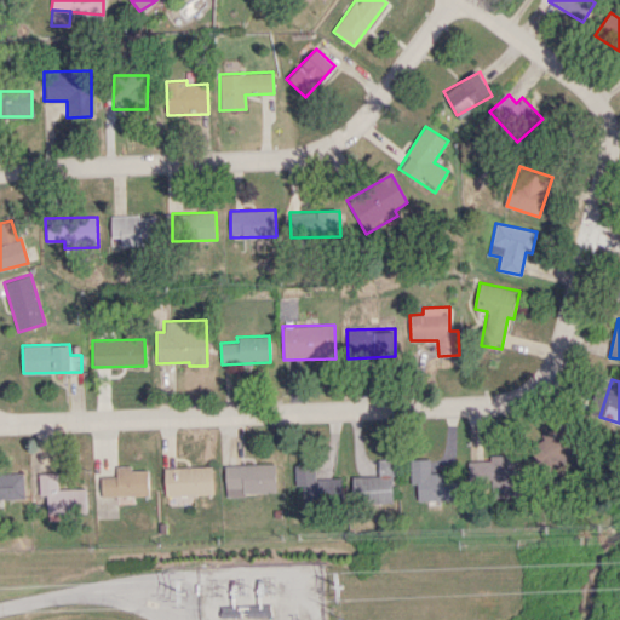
[(469,461),(469,484),(493,484),(493,497),(521,495),(520,454),(491,455),(491,460),(469,461)]
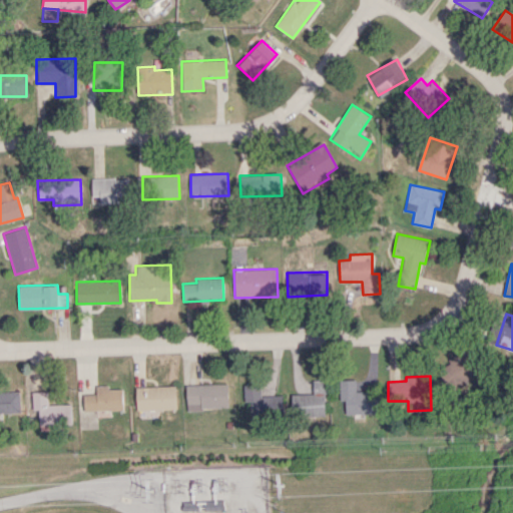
[(292,394),(292,416),(325,416),(325,399),(327,399),(327,380),(313,380),(314,394),(292,394)]
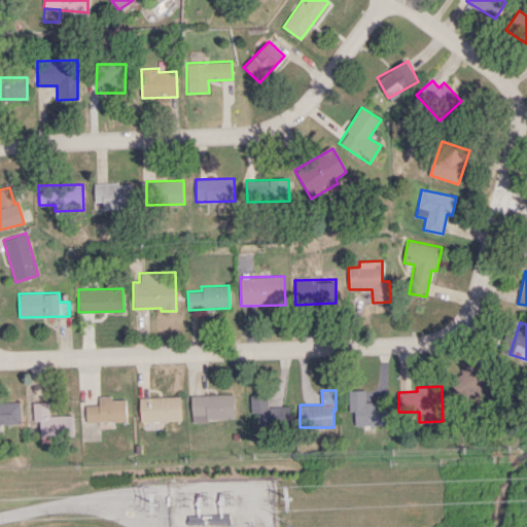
[(355,425),(389,424),(388,401),(366,402),(365,390),(349,390),(349,411),(354,411),(355,425)]
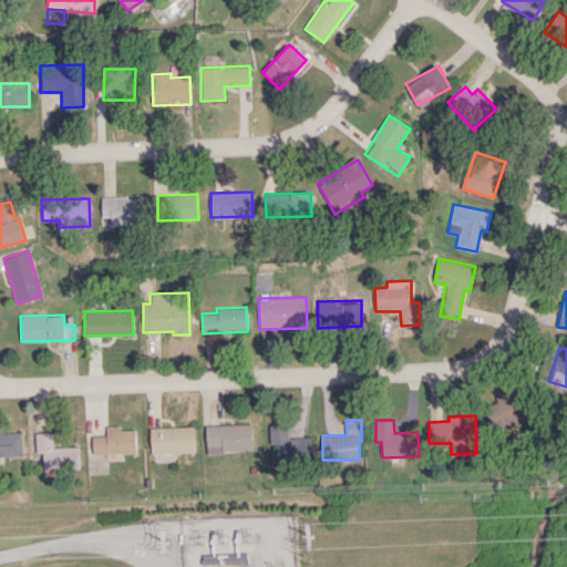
[(253,451),(251,423),(205,425),(206,452),(253,451)]
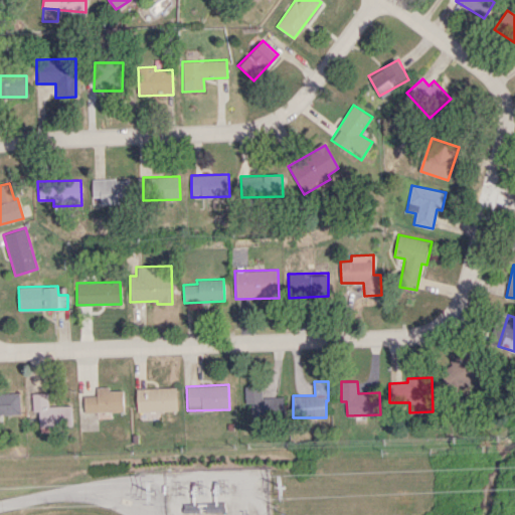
[(284,396),(262,397),(262,385),(247,386),(249,420),(285,418),(284,396)]
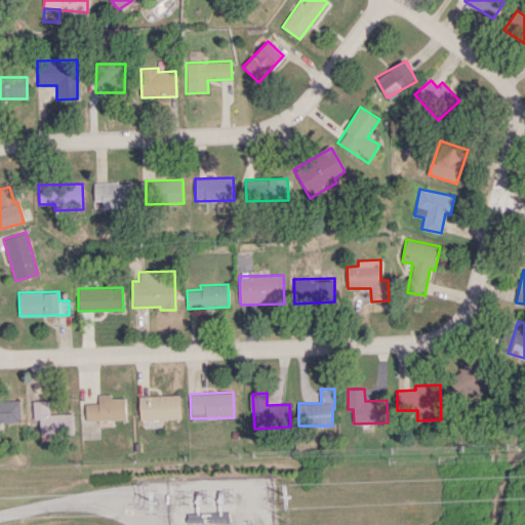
[(97,420),(98,427),(113,427),(113,419),(125,419),(125,398),(111,398),(111,394),(98,394),(98,403),(85,403),(85,420),(97,420)]
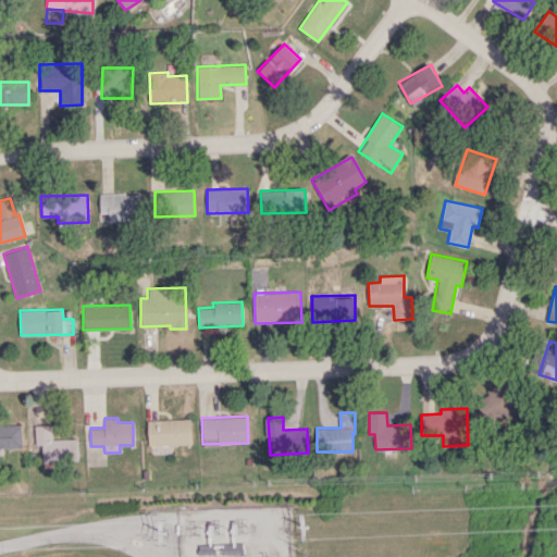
[(147,420),(148,445),(192,444),(190,419),(147,420)]
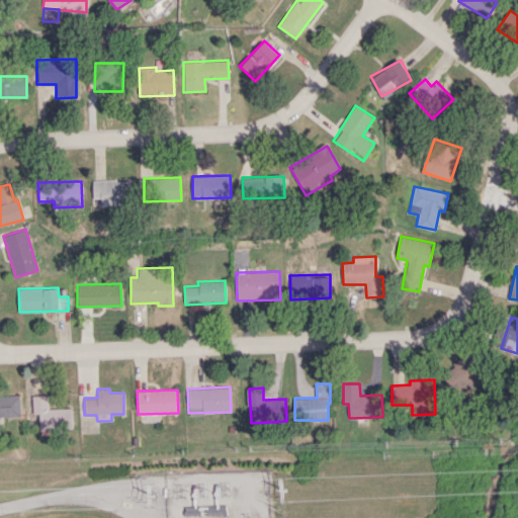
[(0,395),(0,417),(21,417),(20,395),(0,395)]
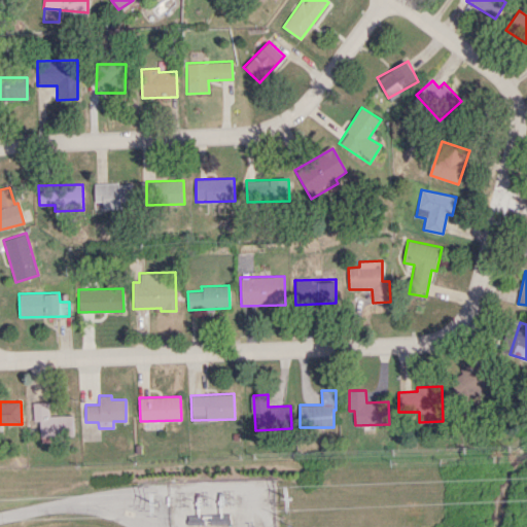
[(40,436),(73,434),(72,415),(50,416),(49,401),(33,402),(34,421),(39,420),(40,436)]
